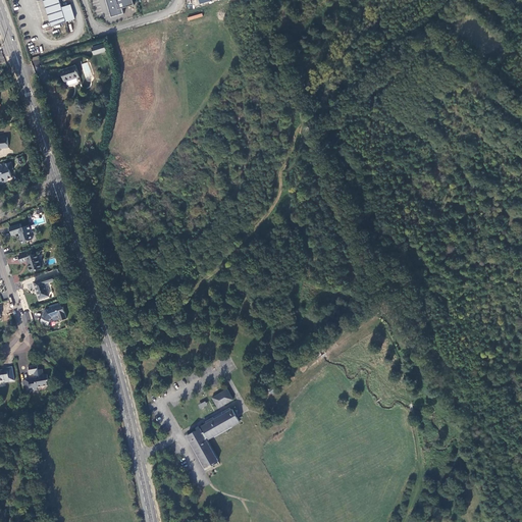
[(61,8),(58,0),(43,0),(51,27),(65,22),(74,19),(70,5),(61,8)]
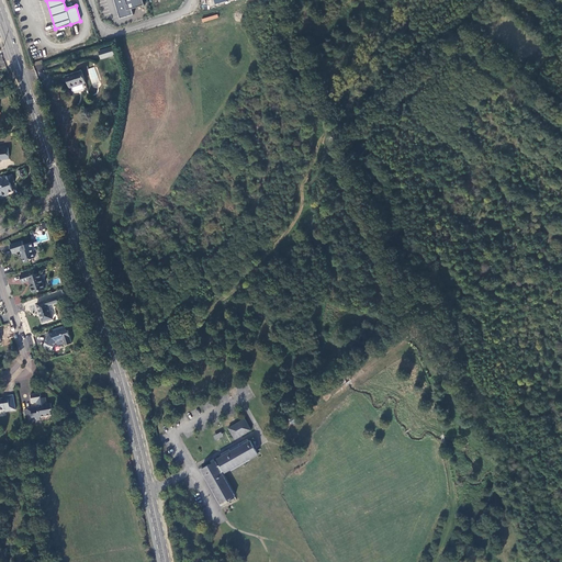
[(143,0),(114,0),(121,19),(134,14),(132,9),(145,6),(143,0)]
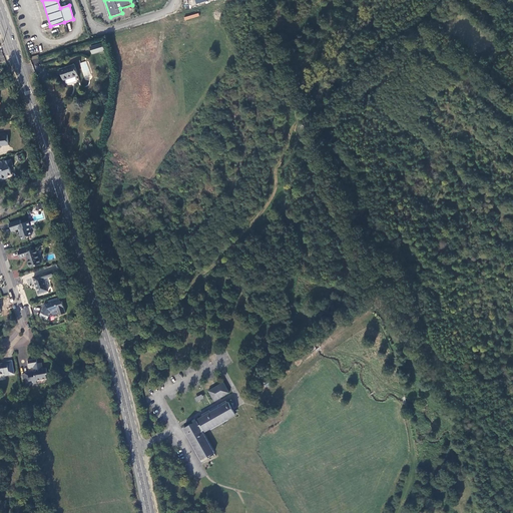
[(101,43),(89,47),(91,55),(104,50),(101,43)]
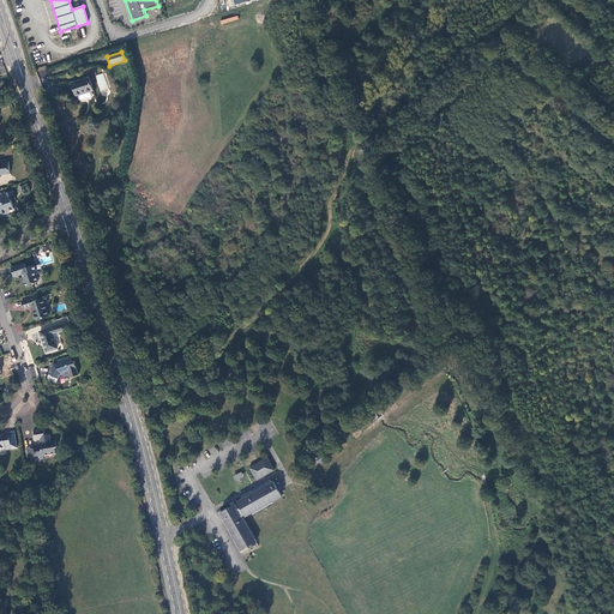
[(104,73),(96,76),(101,94),(109,92),(104,73)]
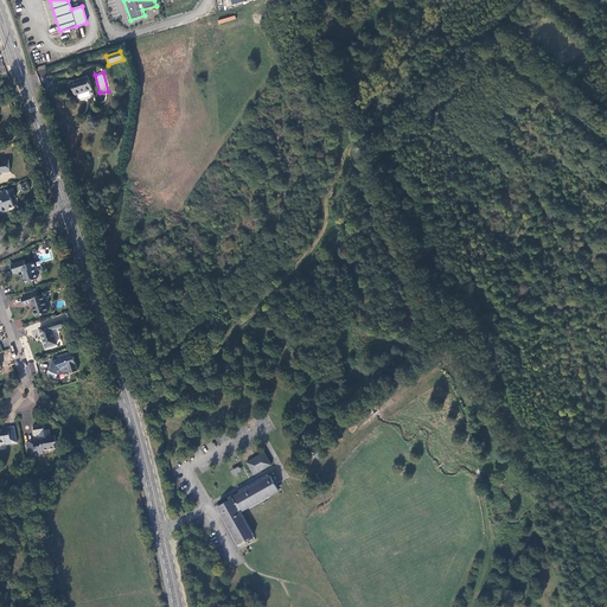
[(77,95),(78,100),(94,96),(88,76),(69,82),(72,96),(77,95)]
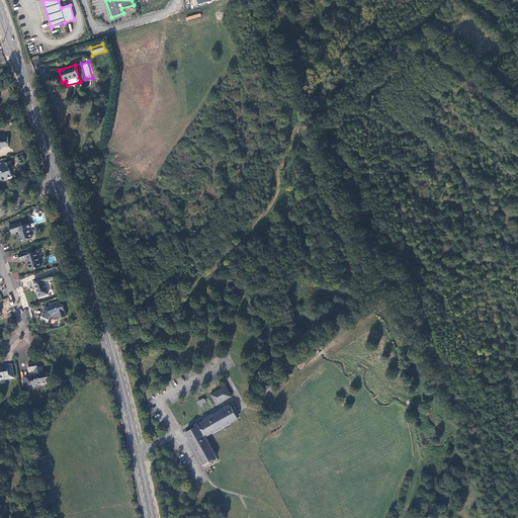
[(0,150),(1,151),(0,148),(9,147),(7,137),(2,138),(0,137),(0,150)]
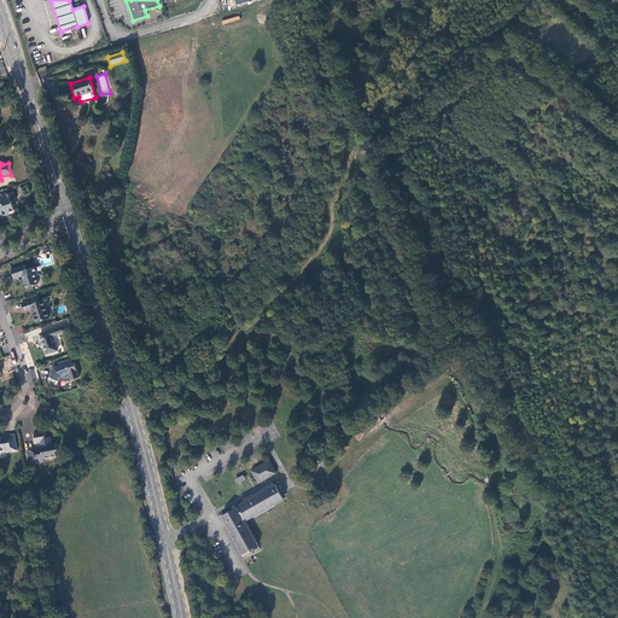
[(0,216),(9,214),(9,213),(15,210),(11,200),(16,200),(12,192),(5,194),(5,193),(0,194),(0,216)]
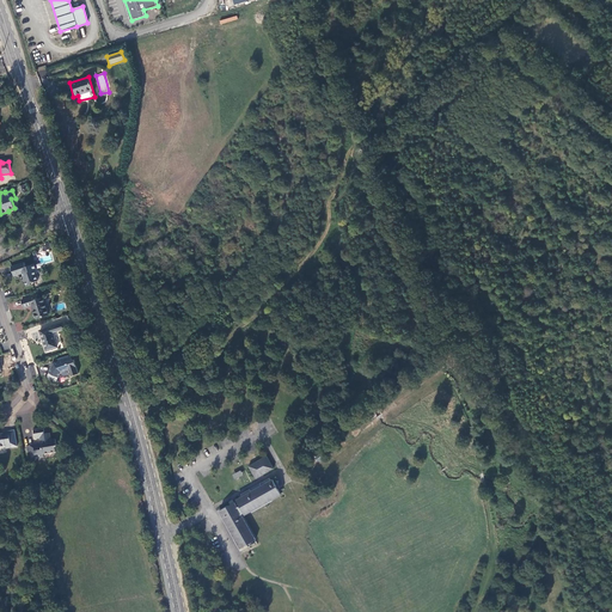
[(24,262),(12,267),(14,276),(23,274),(25,280),(28,281),(29,285),(34,283),(35,282),(38,280),(38,277),(38,276),(37,273),(36,271),(35,269),(37,269),(35,264),(26,267),(24,262)]
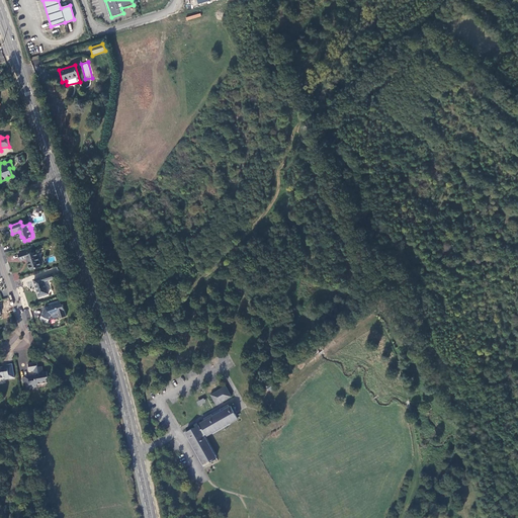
[(41,266),(36,252),(31,253),(30,250),(18,254),(21,260),(27,258),(30,265),(29,266),(28,266),(29,268),(30,269),(31,269),(41,266)]
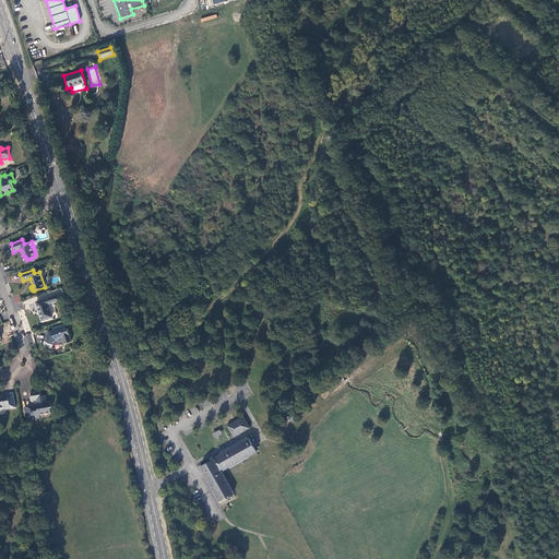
[(58,295),(36,302),(43,320),(52,317),(49,304),(60,300),(58,295)]
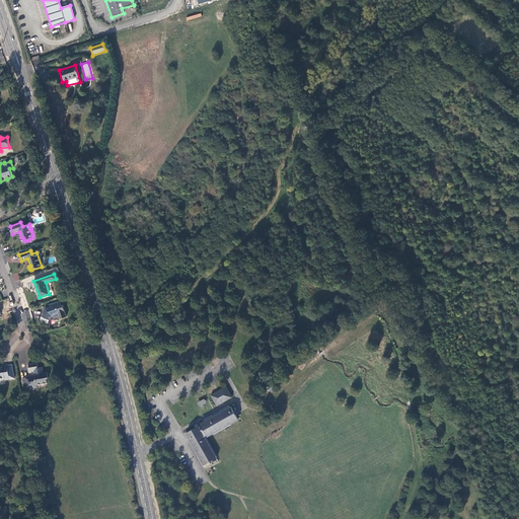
[(66,317),(63,305),(61,306),(60,301),(52,303),(53,306),(50,307),(46,308),(42,316),(50,320),(52,315),(57,314),(58,314),(59,314),(60,318),(66,317)]
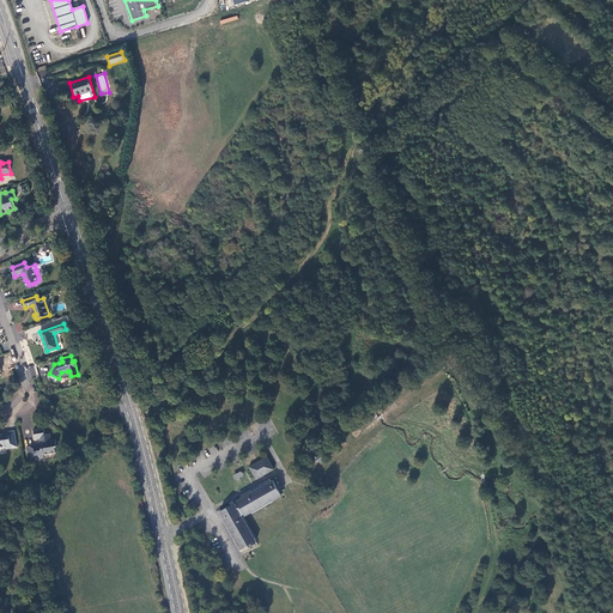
[(29,378),(36,376),(34,366),(25,370),(29,378)]
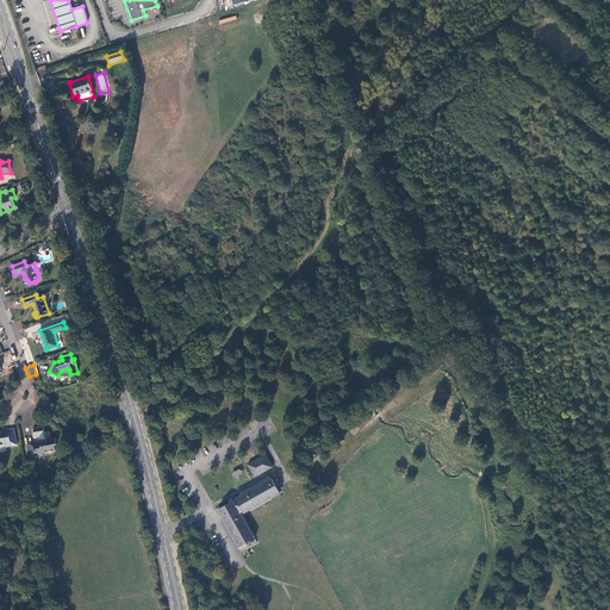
[(44,427),(35,429),(36,437),(41,436),(42,439),(41,441),(42,443),(30,446),(31,450),(32,458),(44,456),(43,453),(57,452),(56,447),(57,444),(56,439),(51,439),(50,433),(45,433),(44,427)]
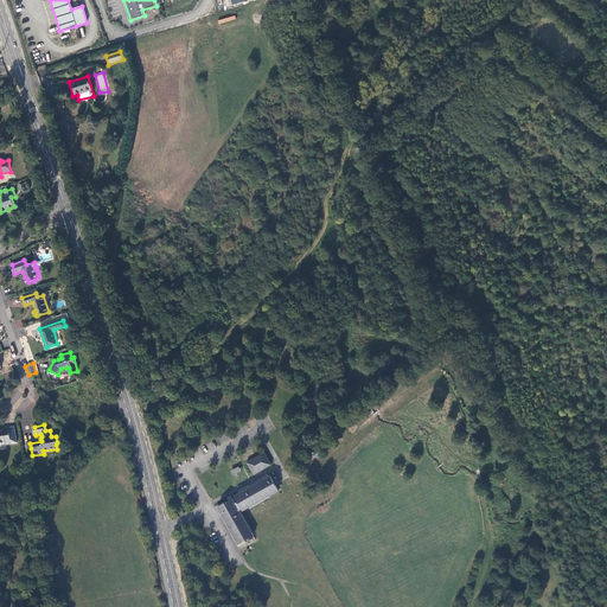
[(12,445),(10,428),(4,429),(4,430),(0,430),(0,445),(6,443),(7,446),(12,445)]
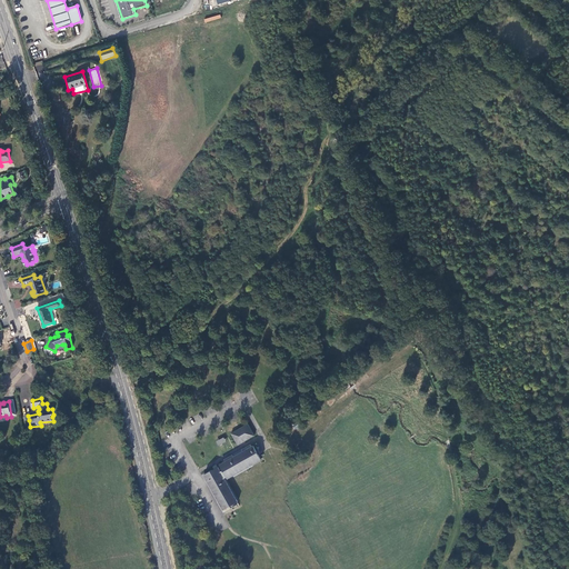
[(248,423),(231,432),(238,445),(255,435),(248,423)]
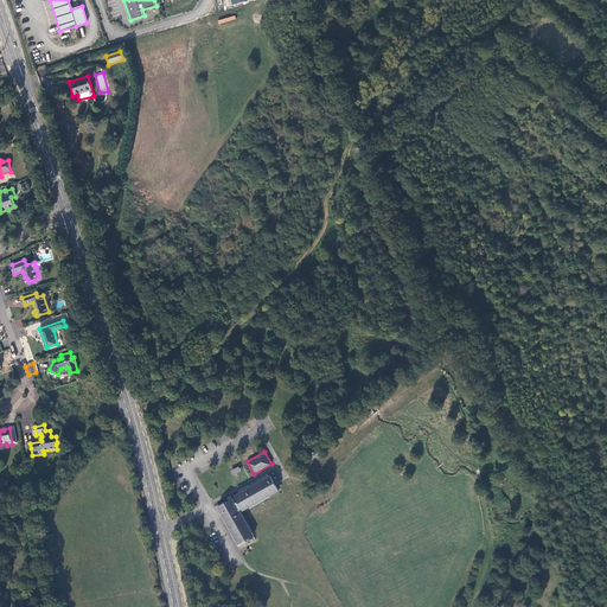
[(243,510),(280,490),(274,480),(276,479),(274,475),(273,477),(272,474),(269,475),(268,473),(259,479),(260,481),(250,486),(249,484),(240,490),(241,492),(235,494),(238,500),(236,503),(232,497),(218,505),(234,534),(232,534),(237,542),(236,542),(238,547),(247,542),(246,540),(251,536),(254,535),(240,510),(242,509),(243,510)]
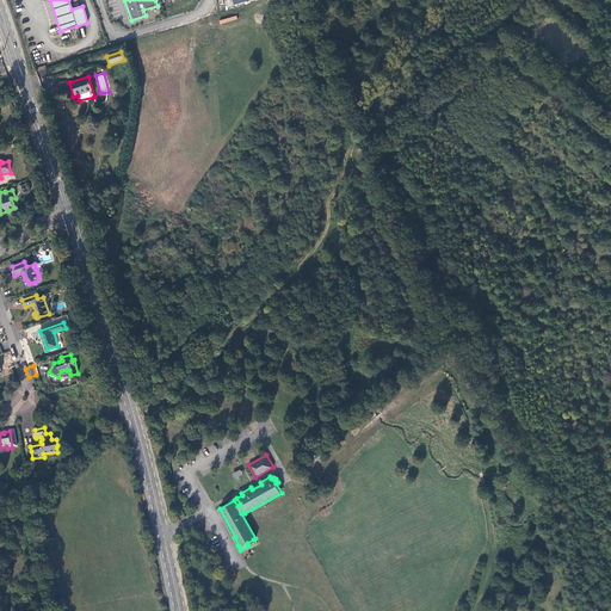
All buildings are outlined.
